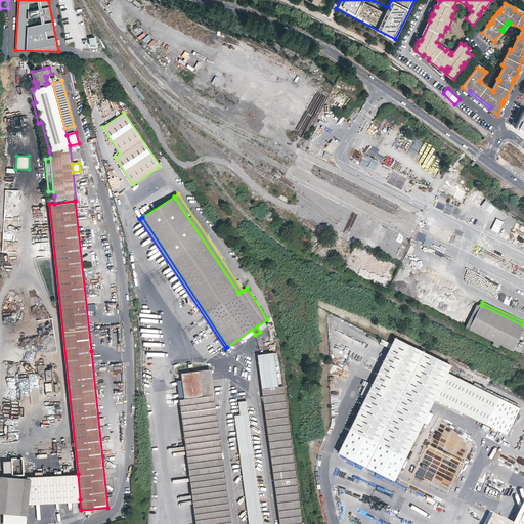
[(465,328),(469,330),(481,305),(477,303),(465,328)]
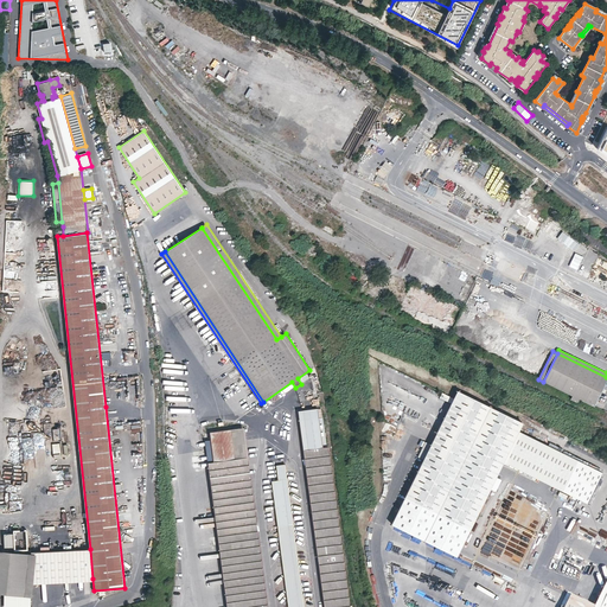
[(606,377),(557,353),(543,382),(594,407),(606,379),(606,377)]
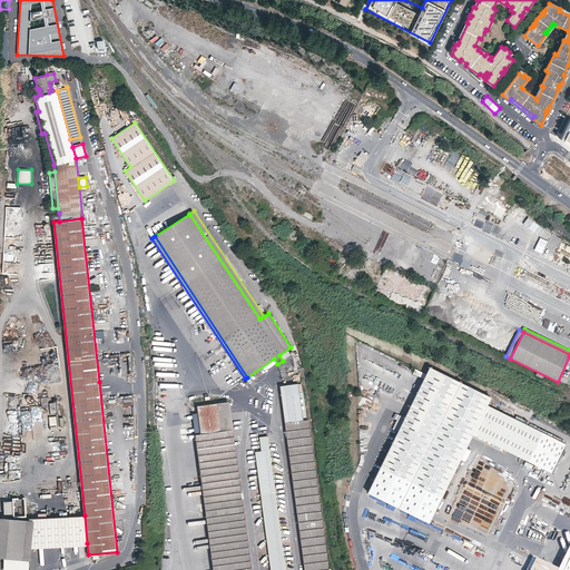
[(491,397),(430,366),(428,370),(404,418),(400,414),(392,429),(397,431),(380,468),(369,492),(405,510),(410,512),(430,522),(442,498),(461,459),(465,461),(471,450),(465,448),(473,433),(552,472),(566,443),(488,404),(491,397)]
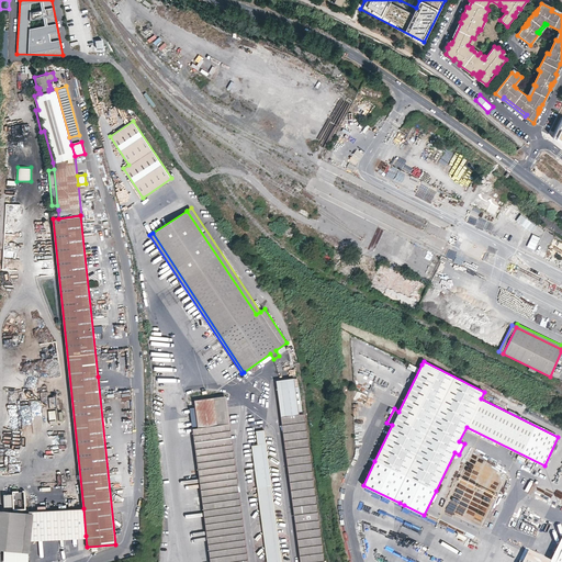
[(295,386),(282,389),(304,561),(318,561),(299,414),(295,386)]
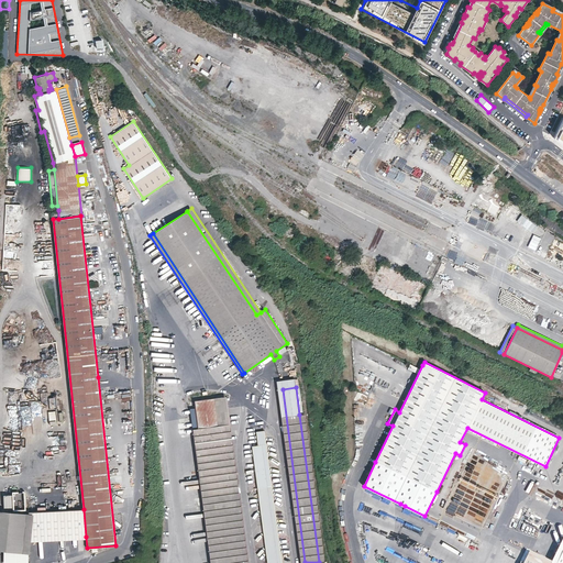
[(305,562),(283,389),(278,389),(300,562),(305,562)]
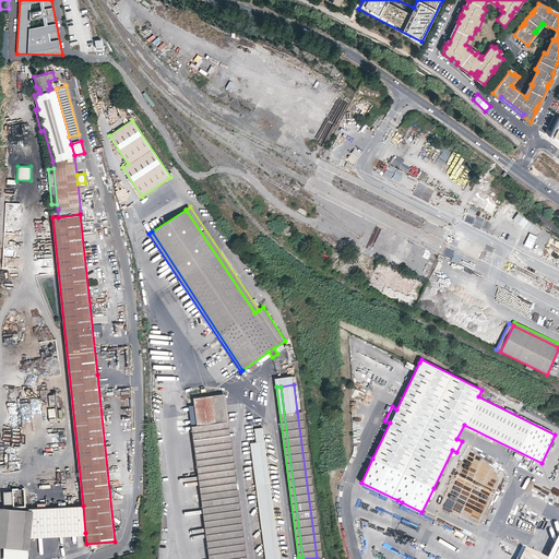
[(366,393),(355,388),(351,396),(361,402),(366,393)]
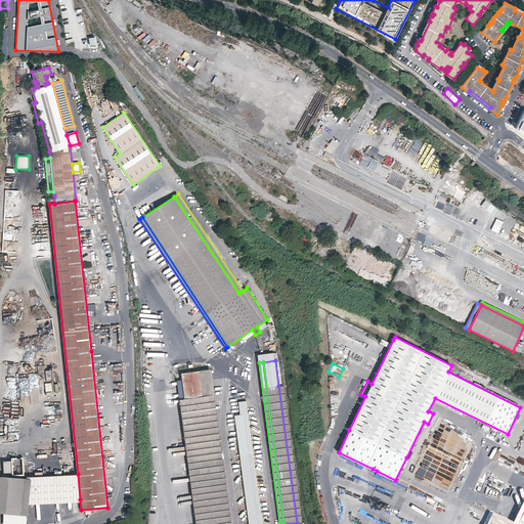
[(227,523),(210,395),(207,370),(181,374),(184,398),(201,523),(227,523)]
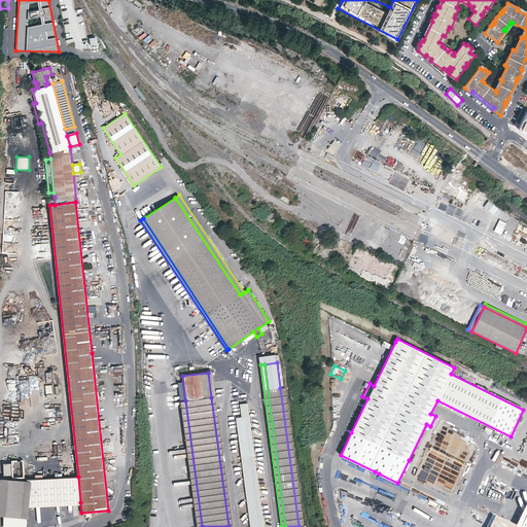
[(51,384),(44,385),(46,397),(53,396),(51,384)]
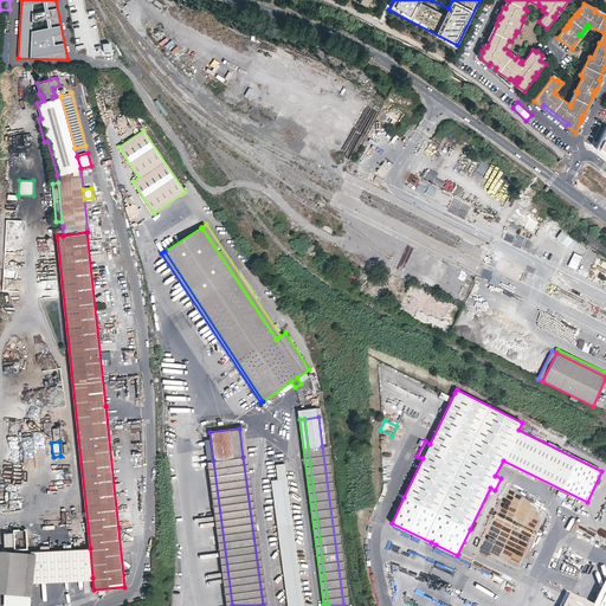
[(349,605),(328,445),(322,446),(343,605),(349,605)]
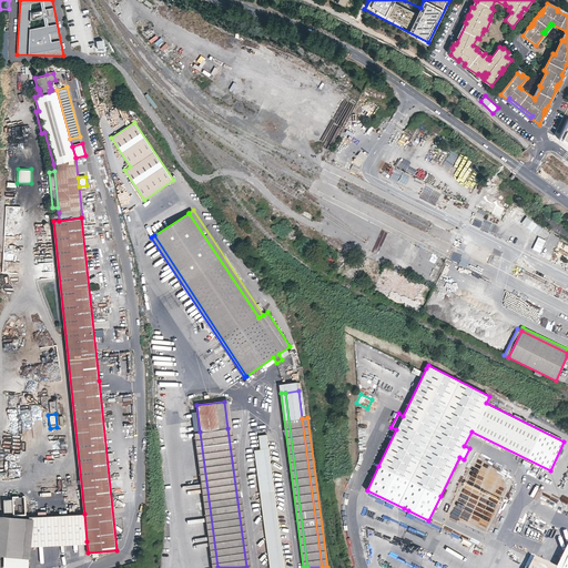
[(250,567),(232,427),(227,428),(246,567),(250,567)]
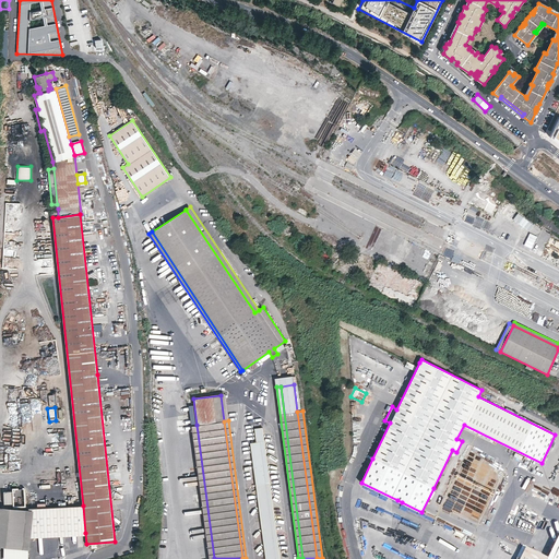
[(214,558),(197,425),(192,426),(209,558),(214,558)]
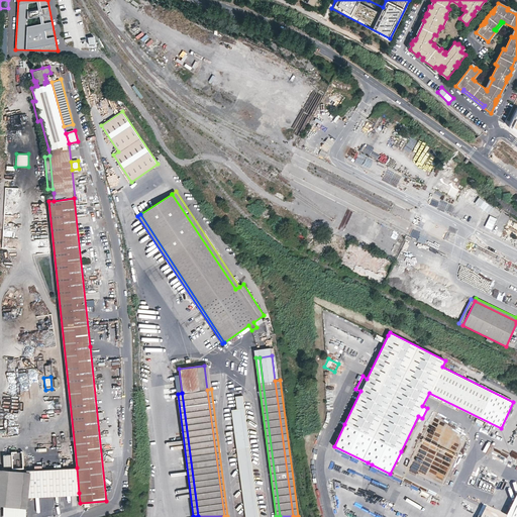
[(236,447),(249,445),(242,395),(235,396),(236,405),(231,405),(232,410),(231,410),(236,447)]
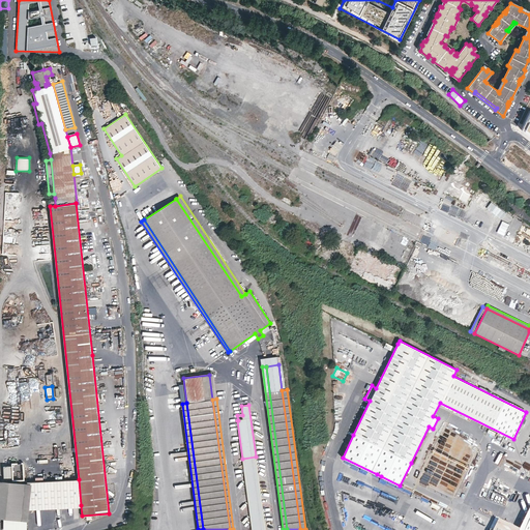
[(466,466),(470,451),(465,449),(467,442),(457,439),(460,428),(443,423),(442,431),(439,430),(438,437),(436,436),(436,437),(451,441),(457,443),(454,451),(455,452),(454,458),(459,459),(457,463),(466,466)]
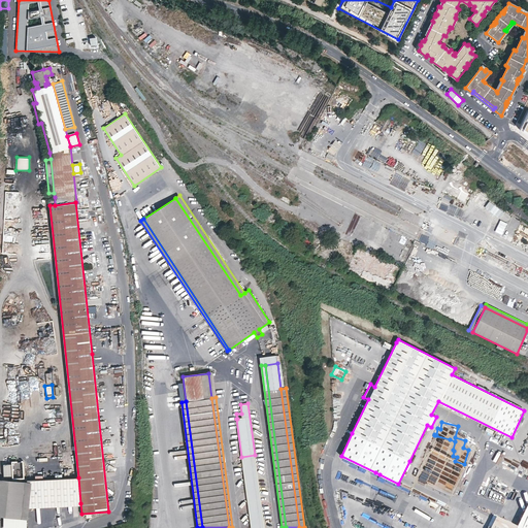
[(264,527),(255,455),(241,457),(251,527),(264,527)]
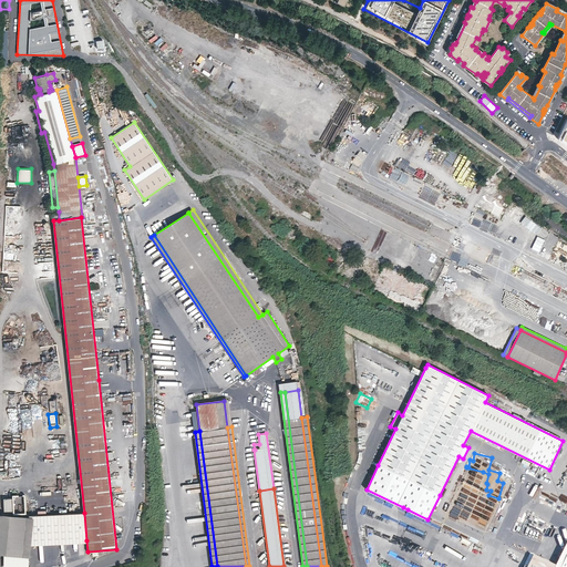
[(12,494),(3,494),(4,509),(12,509),(13,516),(69,513),(68,490),(12,493),(12,494)]
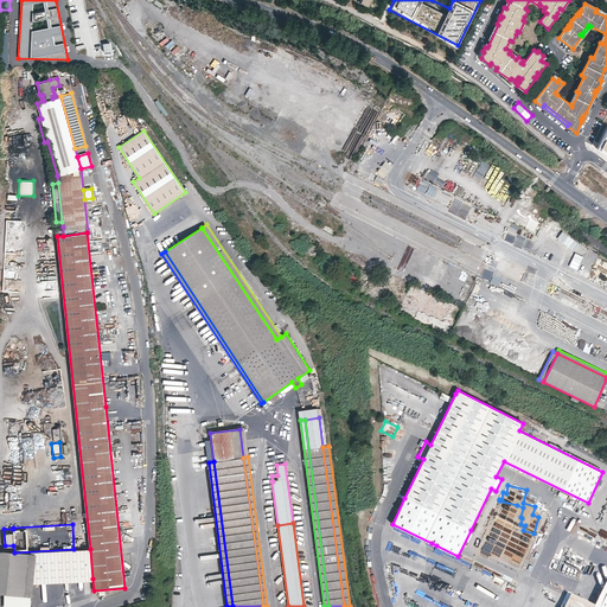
[(521,561),(529,540),(521,536),(519,538),(513,536),(505,555),(521,561)]
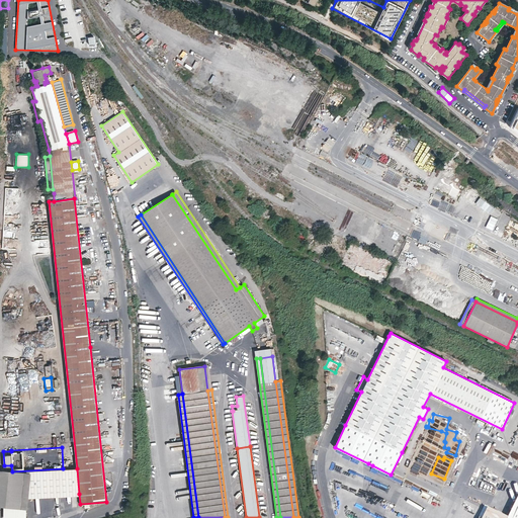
[(28,496),(79,494),(77,468),(26,471),(26,472),(28,496)]
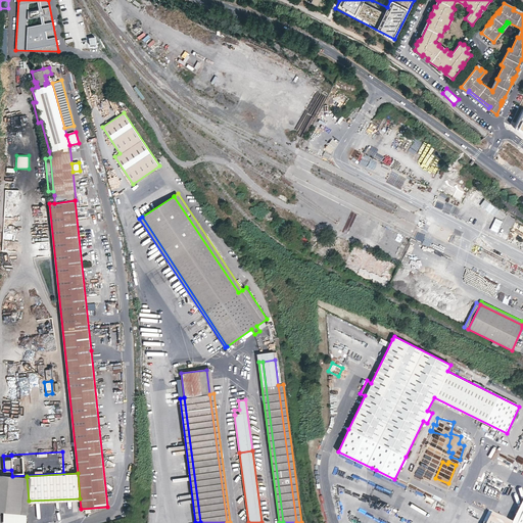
[(0,510),(27,514),(29,501),(27,477),(0,474),(0,510)]
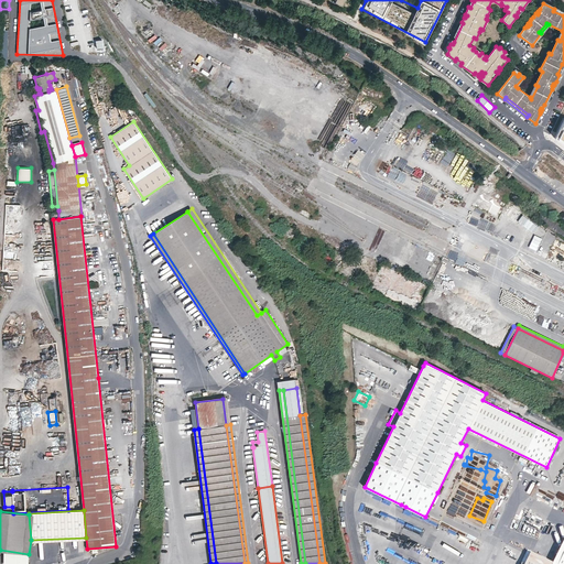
[(555,563),(560,563),(563,554),(563,543),(554,563),(555,563)]
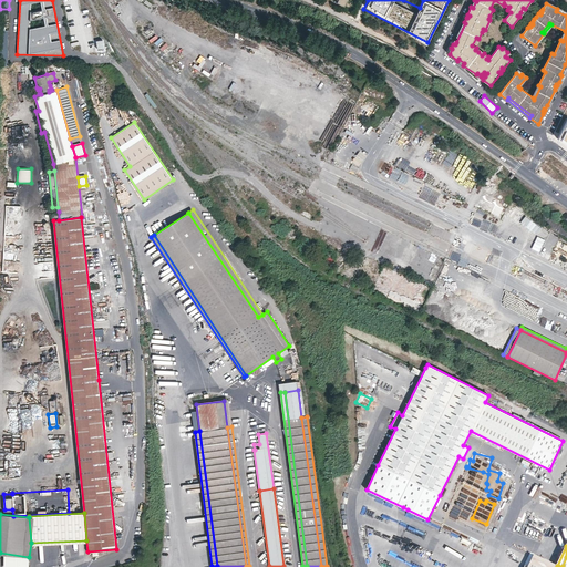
[(535,555),(531,554),(525,566),(527,566),(528,566),(533,558),(540,563),(543,559),(535,555)]
